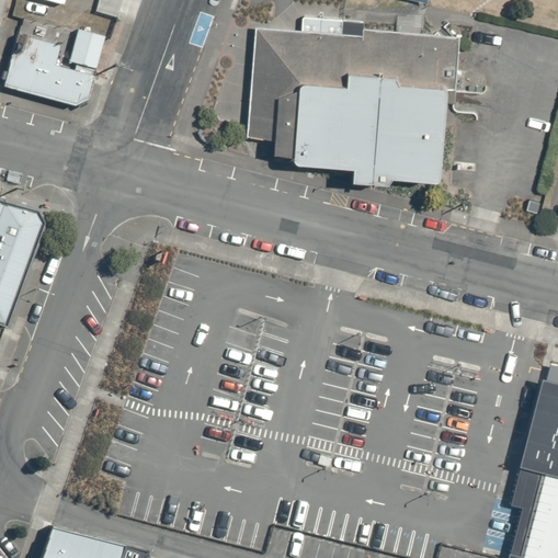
[(77,45),(4,25),(0,42),(0,66),(66,84),(77,45)]
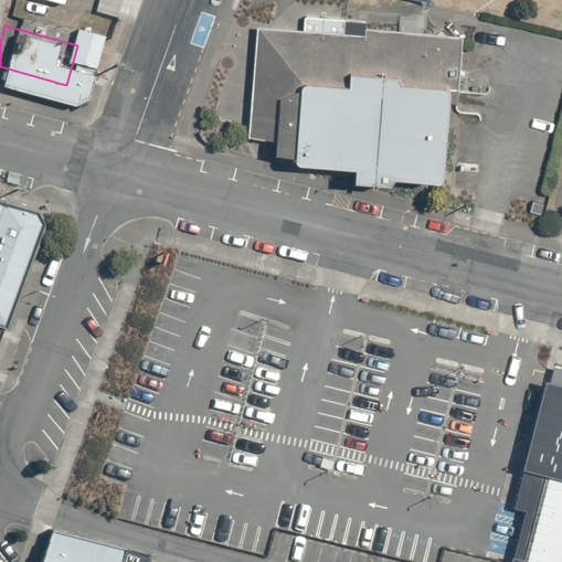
[(364,35),(256,31),(247,141),(277,144),(276,158),(296,160),(296,165),(298,166),(300,168),(357,172),(357,186),(392,188),(396,181),(441,186),(443,184),(444,181),(445,173),(446,165),(447,148),(449,124),(452,93),(457,94),(459,42),(364,35)]
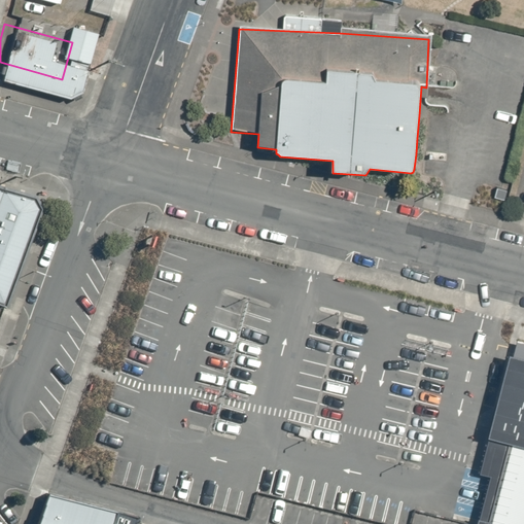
[(0,243),(21,197),(14,186),(0,182),(0,243)]
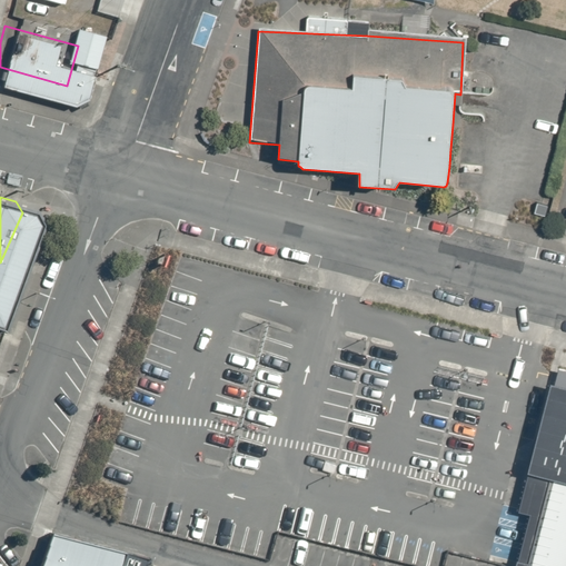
[(565,565),(565,387),(550,384),(528,472),(553,479),(526,565),(565,565)]
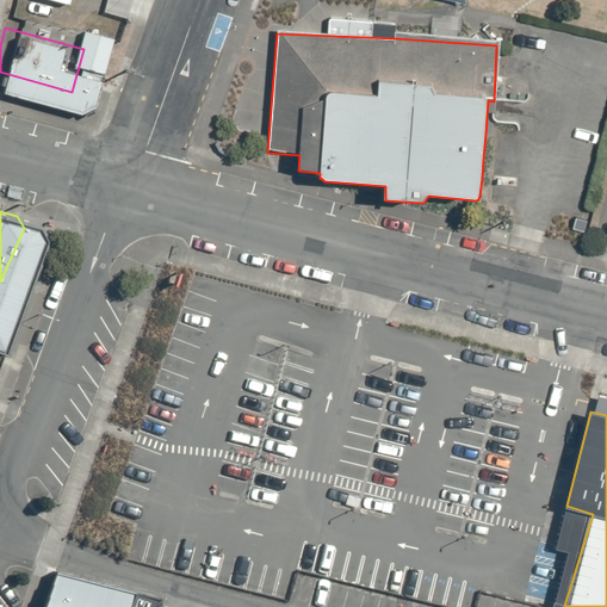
[(128,606),(131,598),(51,577),(41,606),(128,606)]
